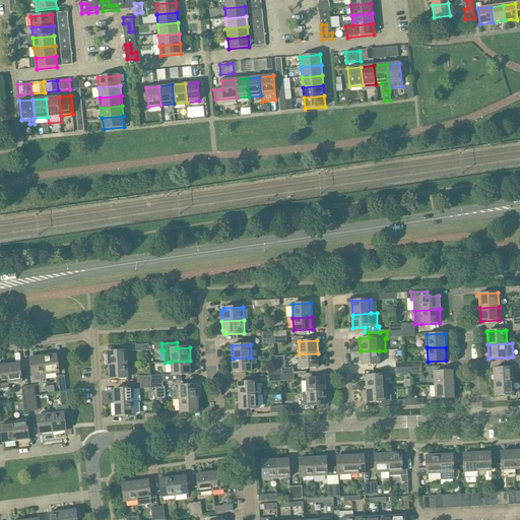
[(108,351),(109,366),(128,365),(127,350),(108,351)]
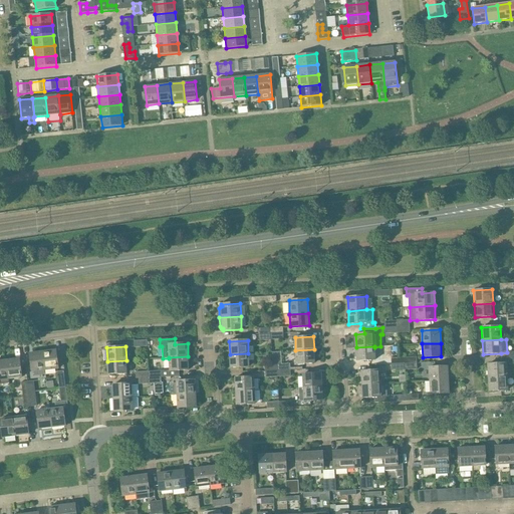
[(375,360),(374,347),(374,346),(356,347),(356,361),(375,360)]
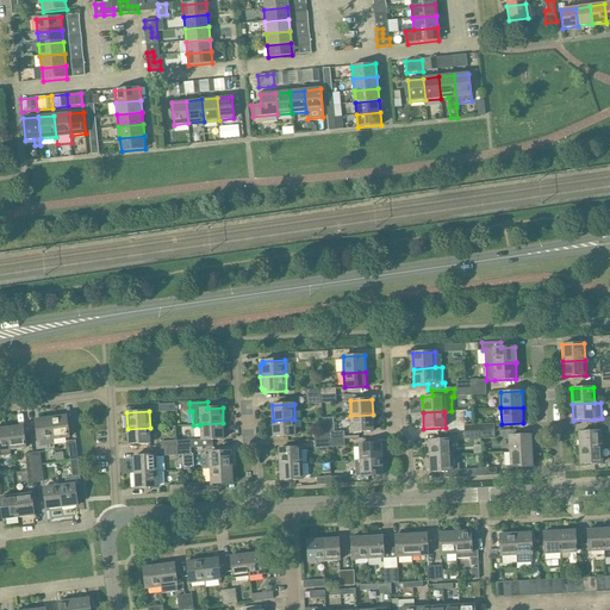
[(373,431),(373,415),(350,416),(352,433),(373,431)]
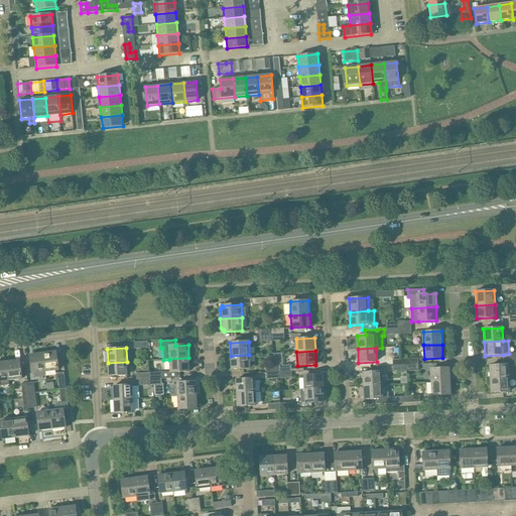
[(56,353),(43,354),(45,373),(58,371),(56,353)]
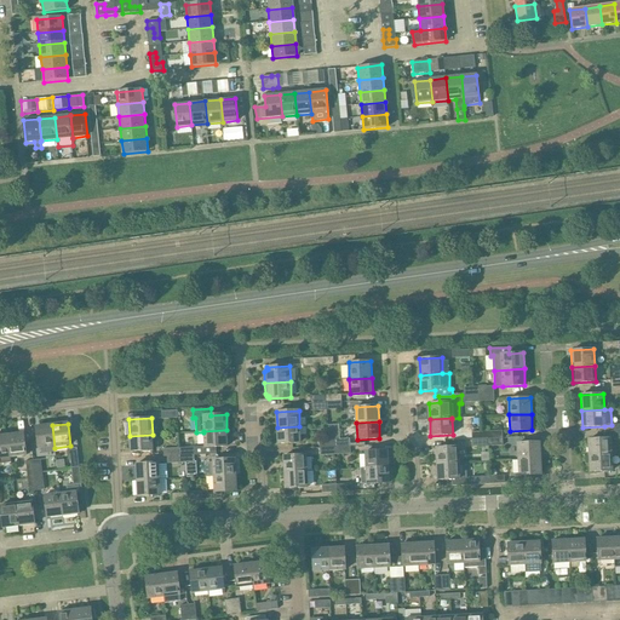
[(39,449),(55,448),(52,425),(36,428),(39,449)]
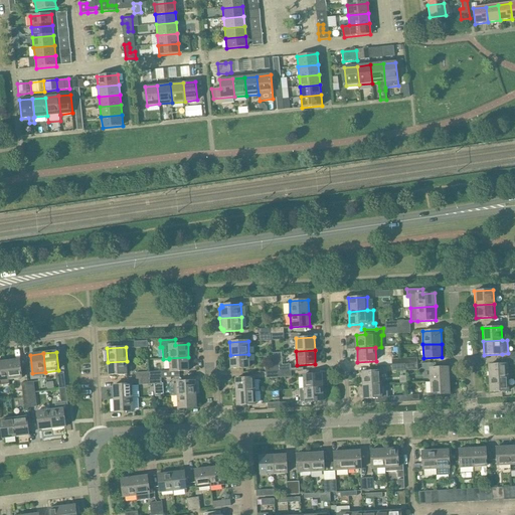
[(249,367),(248,354),(230,355),(231,368),(249,367)]
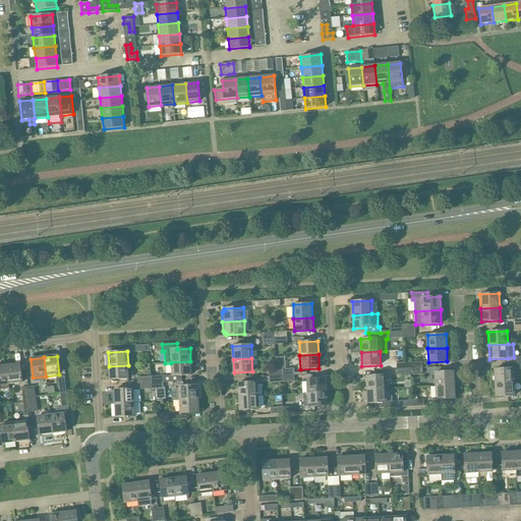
[(191,375),(190,361),(171,362),(171,363),(172,377),(191,375)]
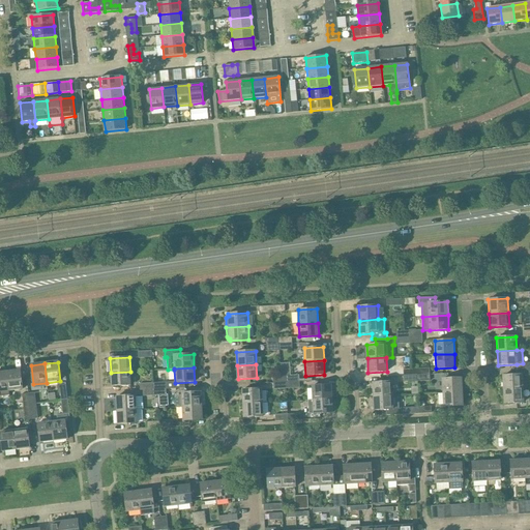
[(20,371),(6,372),(9,391),(23,389),(20,371)]
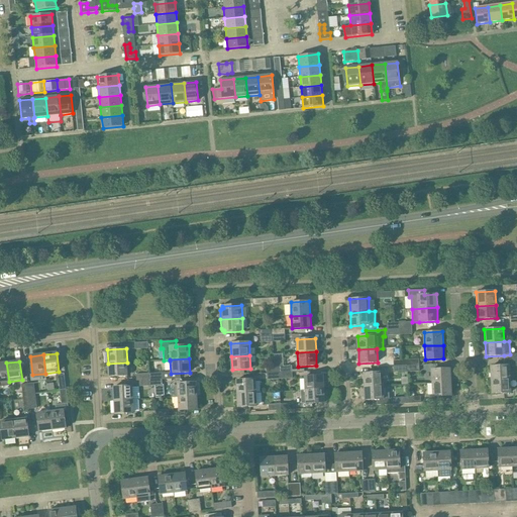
[(0,382),(9,382),(6,363),(0,363),(0,382)]
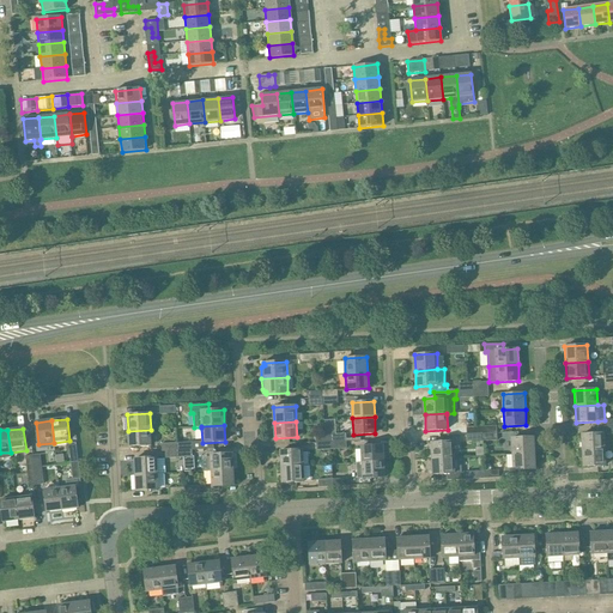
[(151,445),(151,430),(128,431),(129,447),(151,445)]
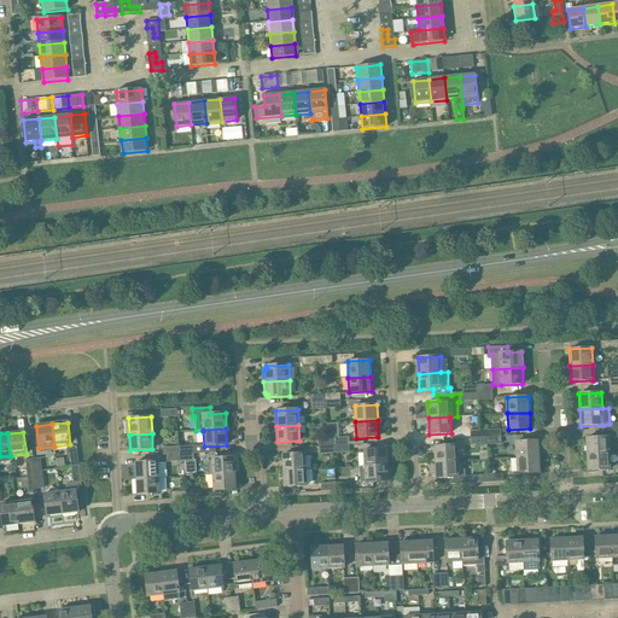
[(586,438),(587,454),(610,453),(608,437),(586,438)]
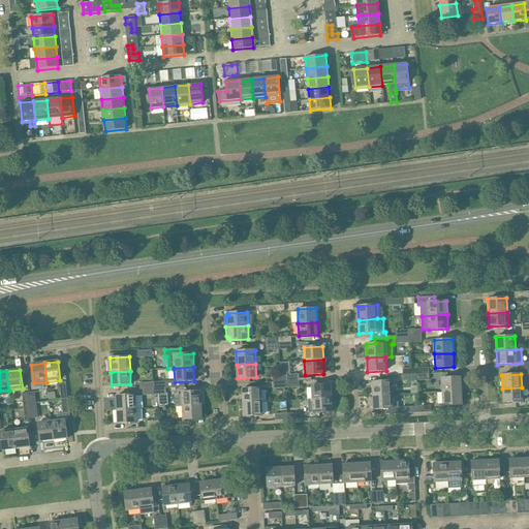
[(442,392),(462,391),(461,377),(442,378),(442,392)]
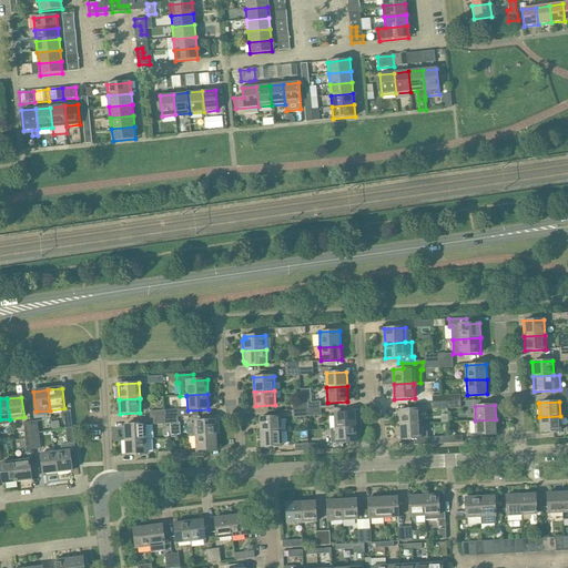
[(401,425),(421,424),(419,409),(399,411),(401,425)]
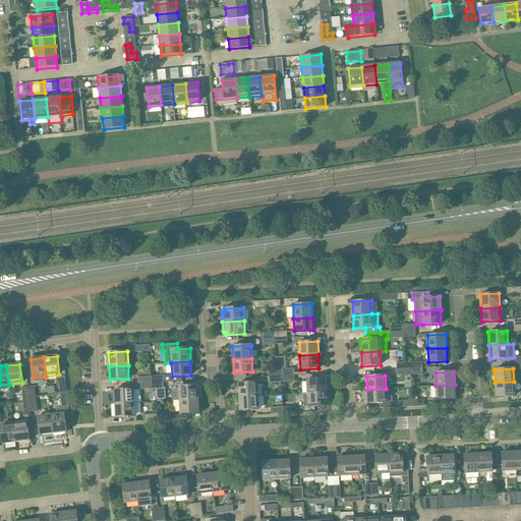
[(58,378),(60,394),(66,394),(64,377),(58,378)]
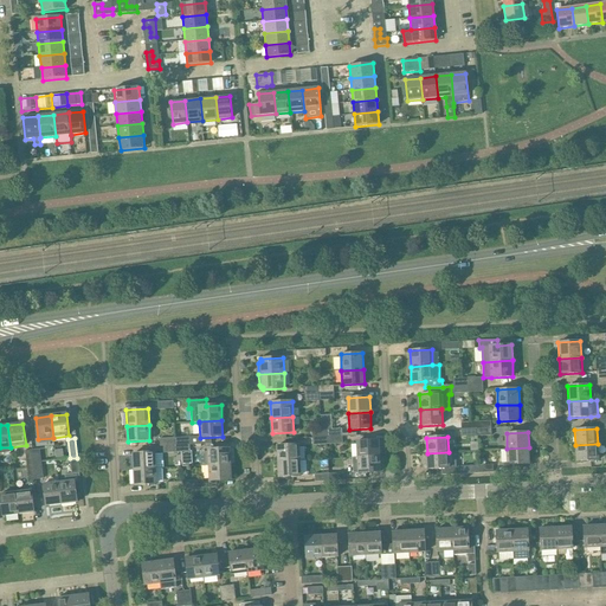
[(356,442),(358,457),(380,456),(379,440),(356,442)]
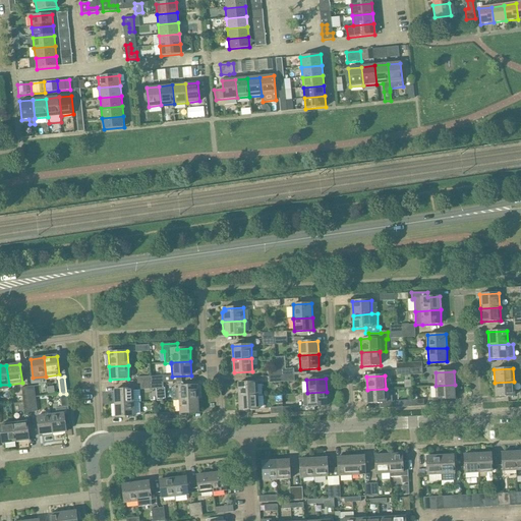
[(514,382),(495,383),(496,397),(515,396),(514,382)]
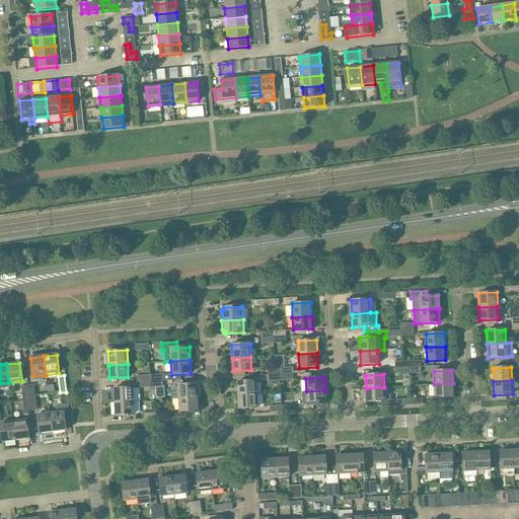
[(162,381),(150,381),(150,387),(155,387),(156,400),(164,399),(164,387),(163,387),(162,381)]
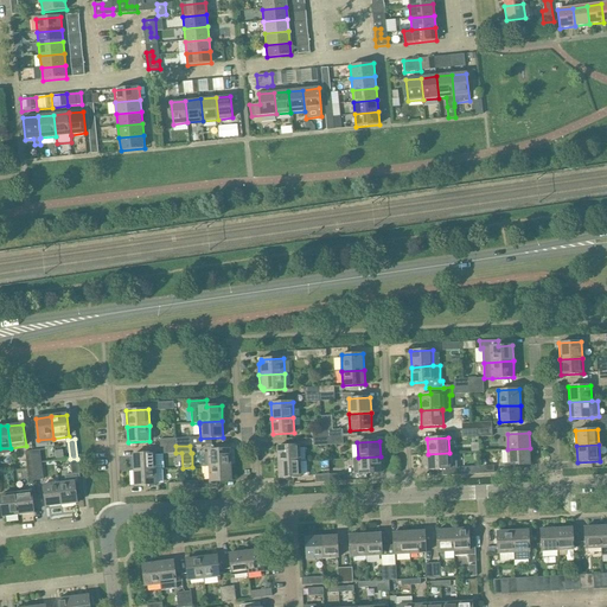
[(278,447),(279,462),(301,461),(300,446),(278,447)]
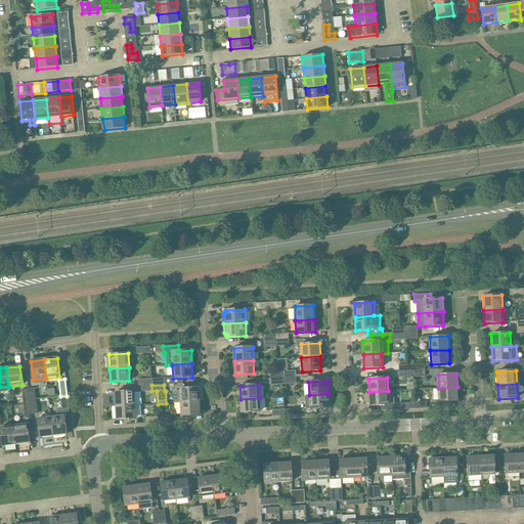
[(457,401),(457,387),(438,388),(439,401),(436,401),(436,407),(443,407),(443,402),(457,401)]
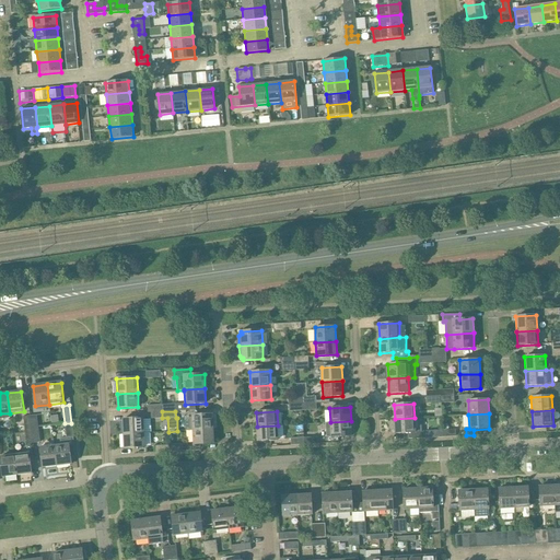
[(194,430),(213,429),(213,415),(193,416),(193,418),(188,418),(186,421),(186,431),(194,431),(194,430)]
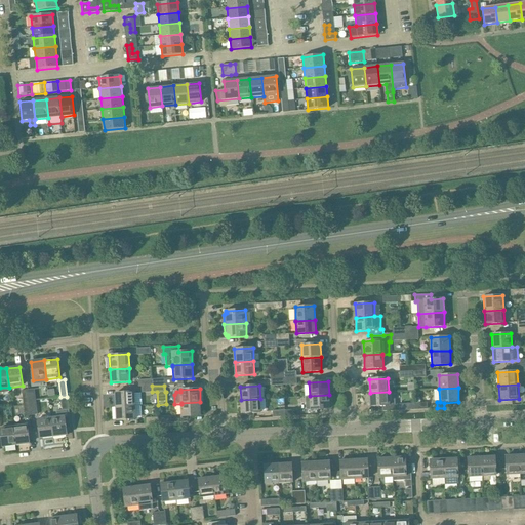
[(116,407),(135,406),(134,392),(116,393),(116,407)]
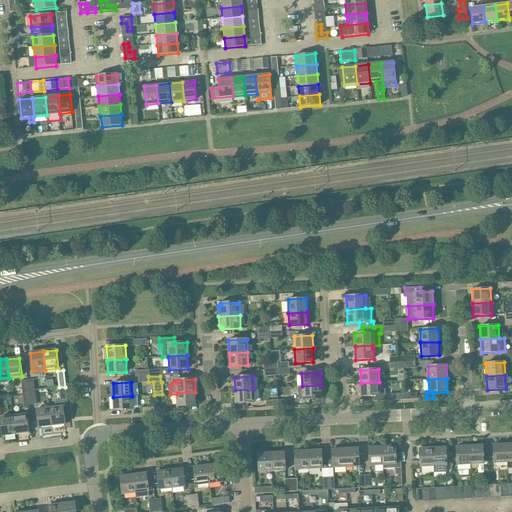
[(385,382),(379,382),(361,383),(362,397),(374,396),(374,401),(386,401),(385,382)]
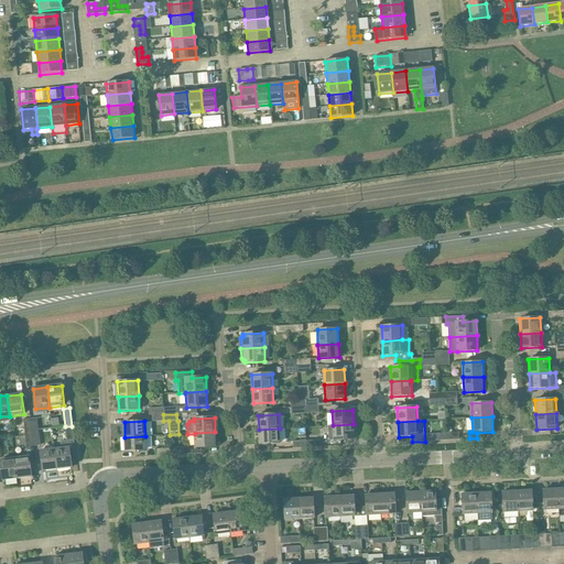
[(355,438),(354,424),(333,425),(328,425),(328,440),(334,440),(355,438)]
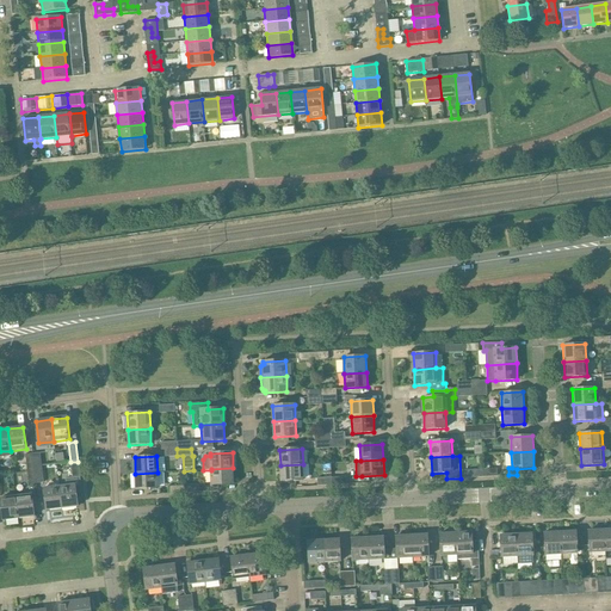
[(80,479),(78,462),(71,462),(72,477),(72,479),(80,479)]
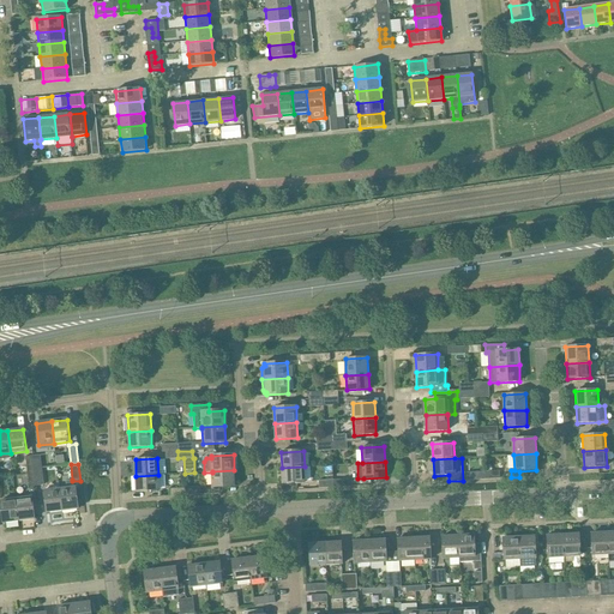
[(305,467),(282,468),(283,483),(305,482),(305,467)]
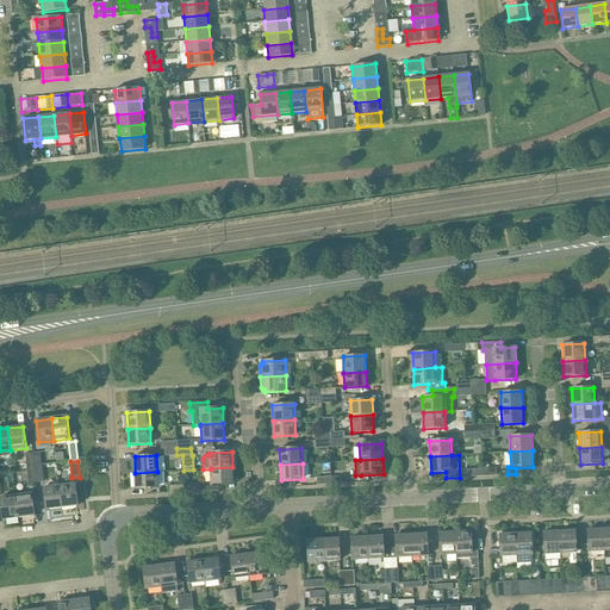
[(234,483),(232,467),(211,468),(211,470),(211,490),(219,490),(219,484),(234,483)]
